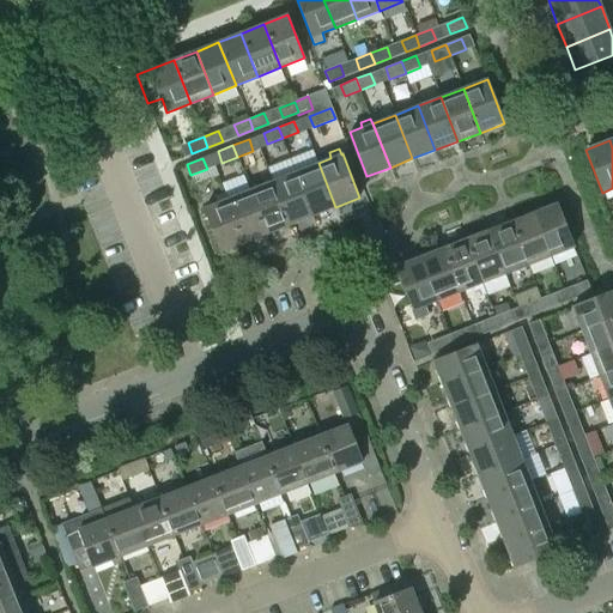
[(313,216),(335,207),(319,163),(296,173),(313,216)]
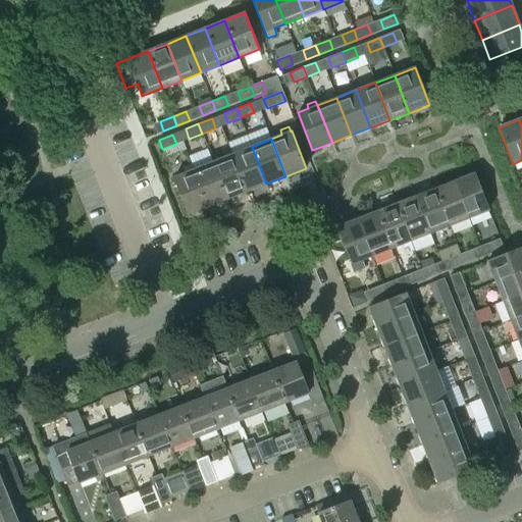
[(247,191),(266,184),(252,147),(232,154),(247,191)]
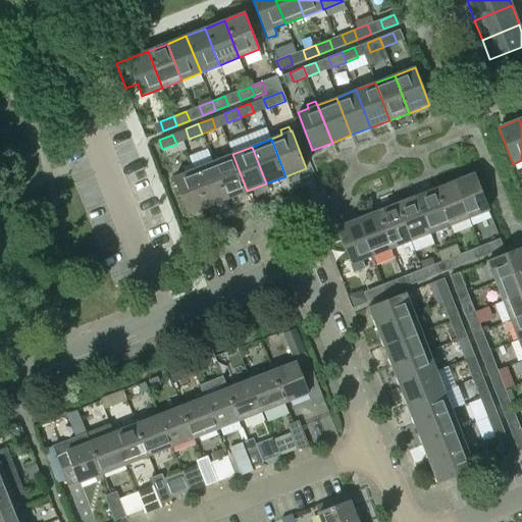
[(232,154),(213,162),(227,199),(247,191),(232,154)]
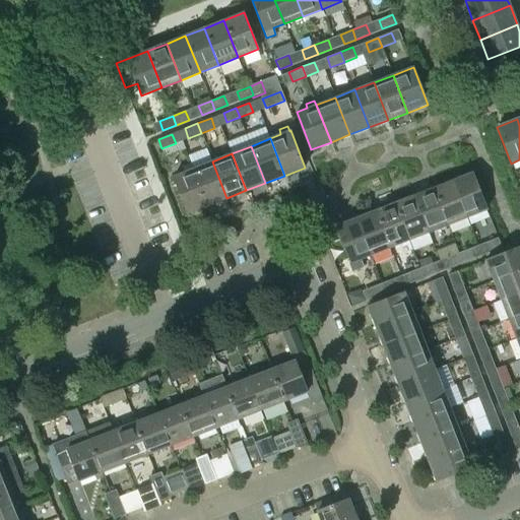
[(208,205),(226,198),(212,161),(193,169),(208,205)]
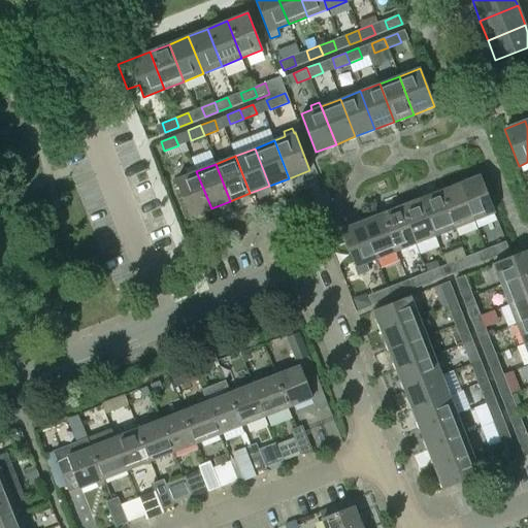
[(191,217),(211,208),(196,171),(176,179),(191,217)]
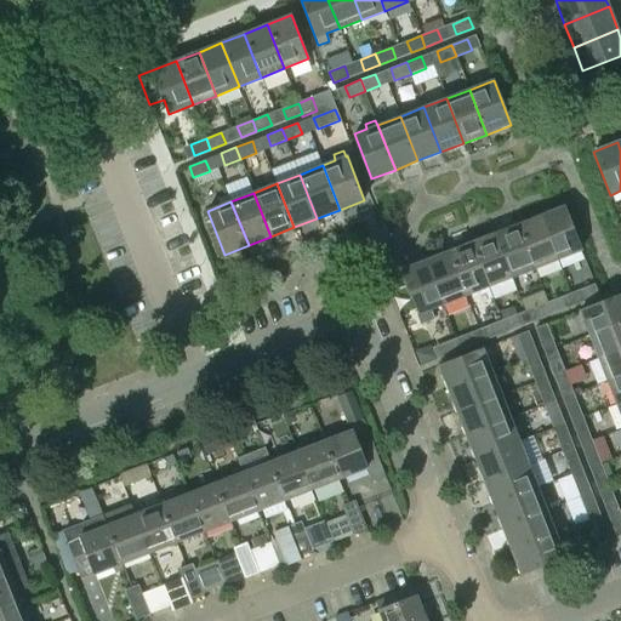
[(564,208),(540,217),(557,261),(581,251),(564,208)]
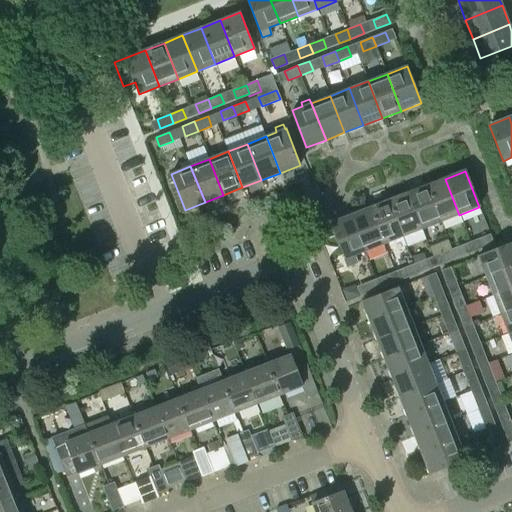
[(440,222),(459,215),(445,179),(426,186),(440,222)]
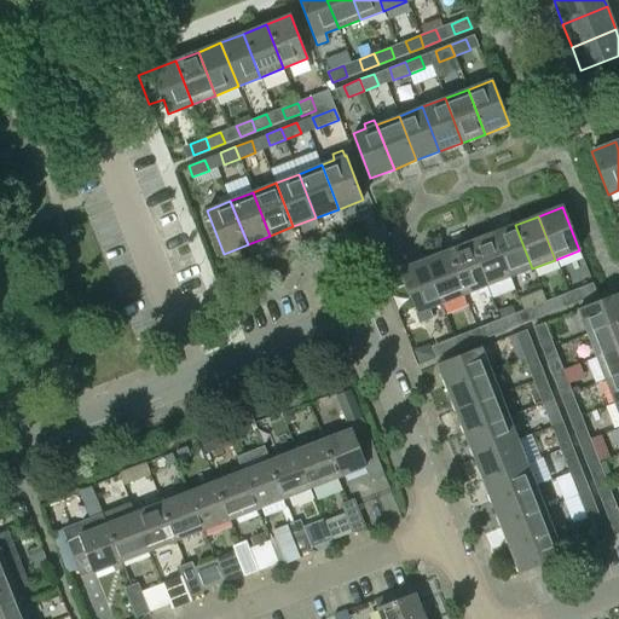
[(509,277),(532,268),(515,225),(492,233),(509,277)]
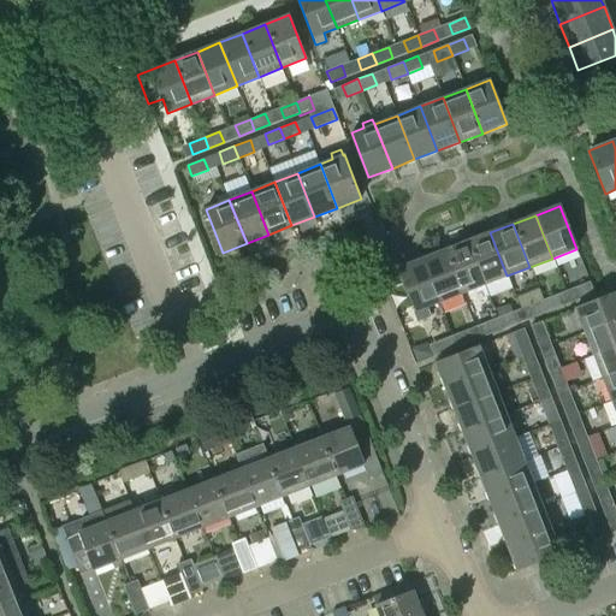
[(490,232),(467,242),(485,284),(507,276),(490,232)]
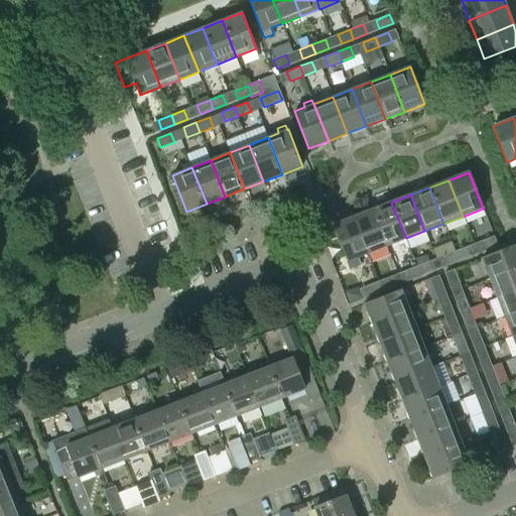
[(391,203),(372,210),(386,246),(406,238),(391,203)]
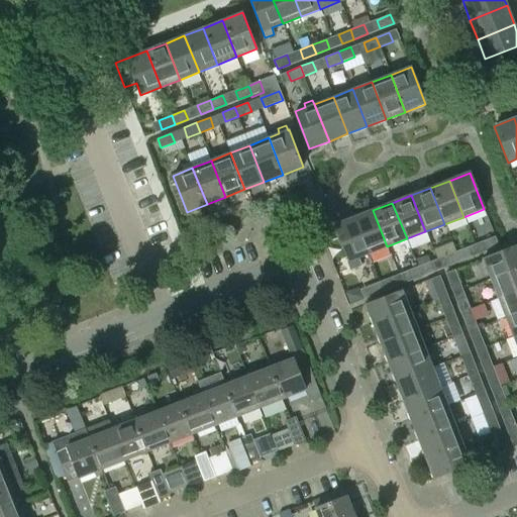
[(373,210),(353,217),(368,253),(387,246),(373,210)]
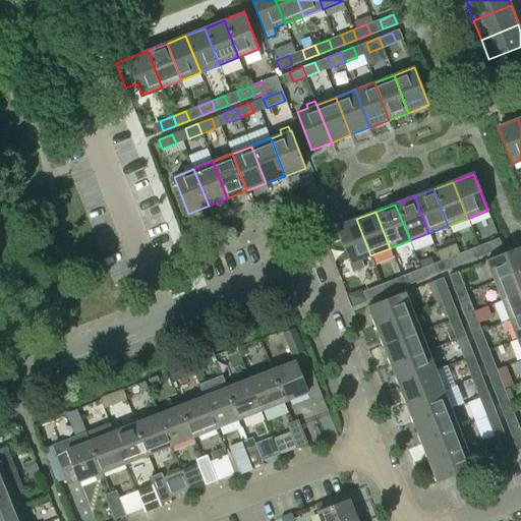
[(351,264),(370,255),(356,219),(337,227),(351,264)]
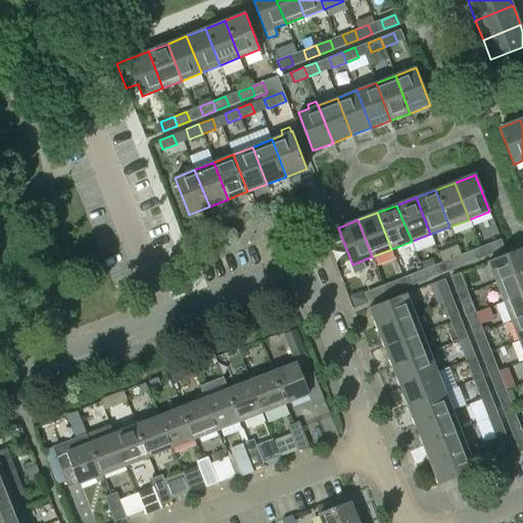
[(491,254),(505,249),(501,239),(487,245),(491,254)]
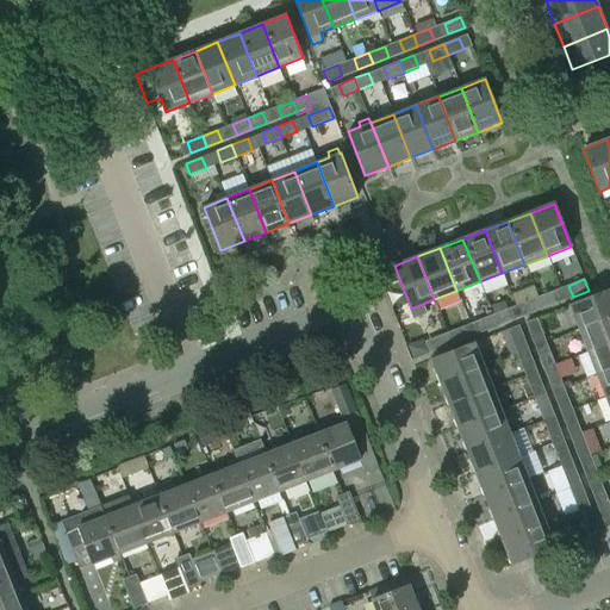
[(609,317),(609,290),(570,306),(579,330),(609,317)]
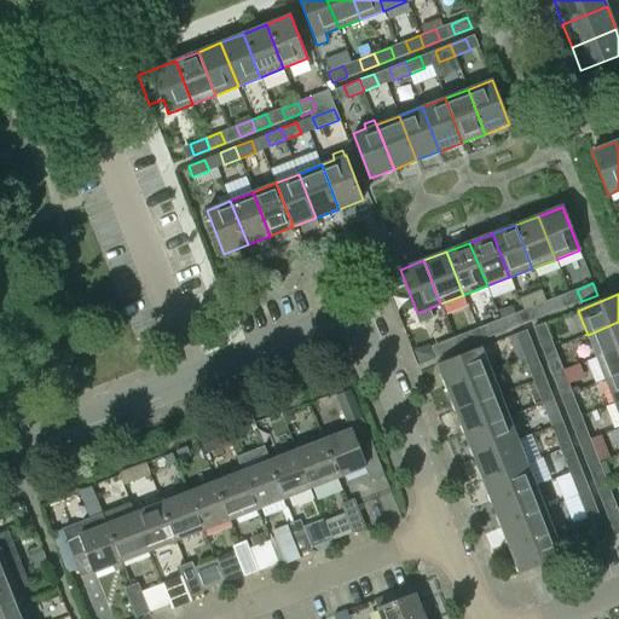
[(547,302),(550,313),(567,306),(562,295),(547,302)]
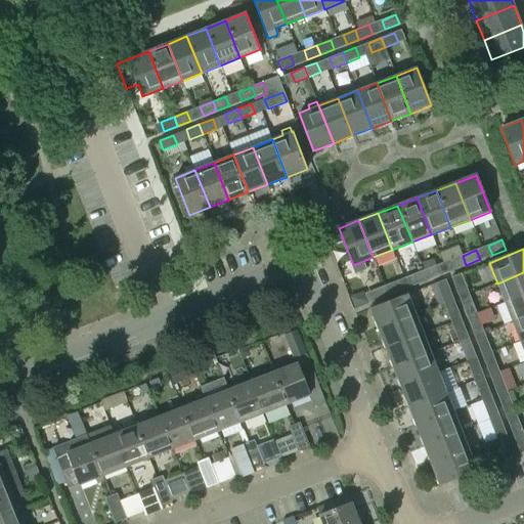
[(466,265),(463,256),(449,261),(453,270),(466,265)]
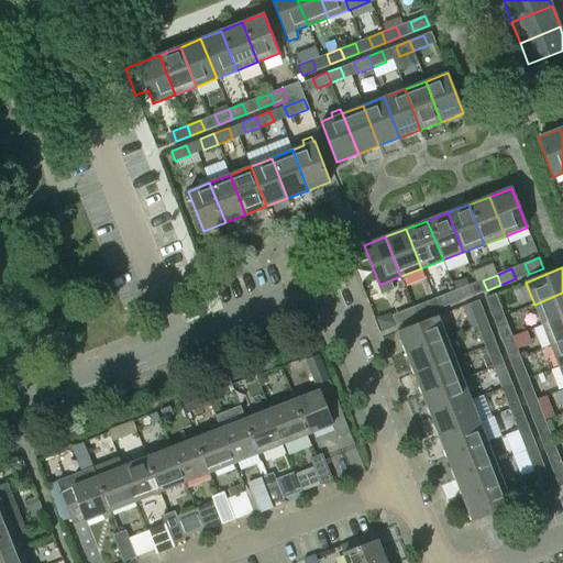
[(455,290),(460,300),(474,295),(470,285),(455,290)]
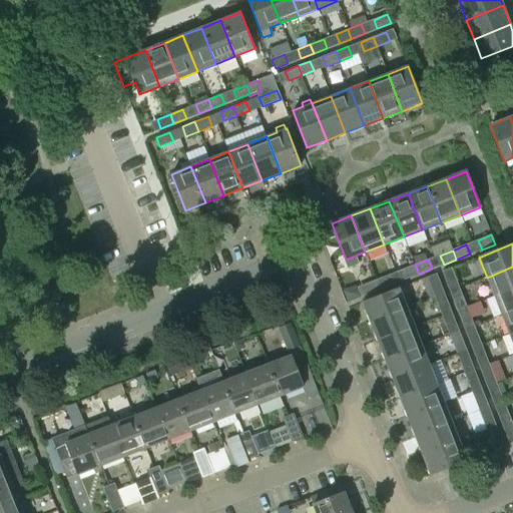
[(419,274),(415,265),(403,270),(406,279),(419,274)]
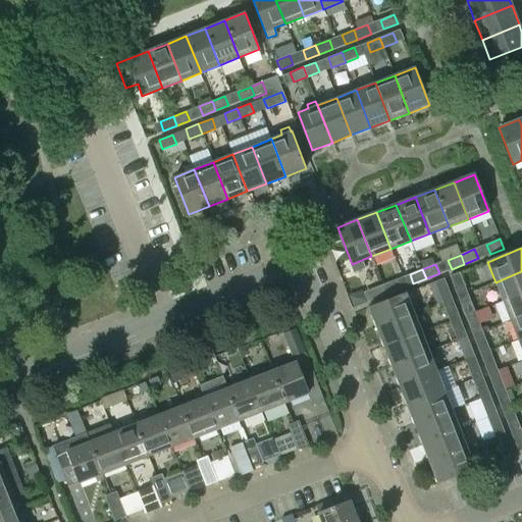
[(521,294),(521,271),(496,282),(503,302),(521,294)]
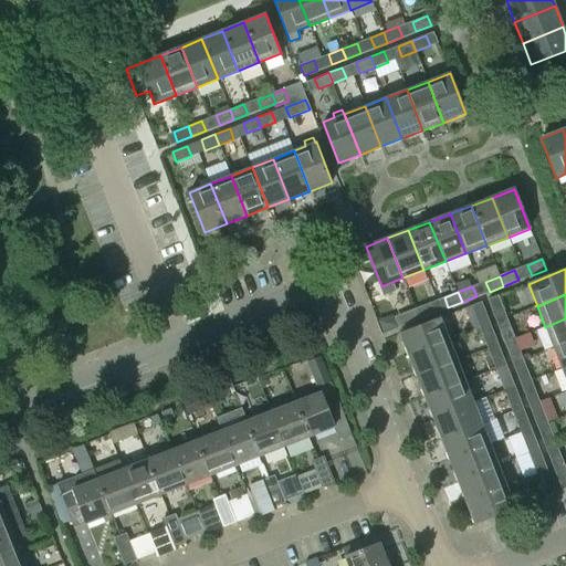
[(503,310),(498,295),(488,300),(493,314),(503,310)]
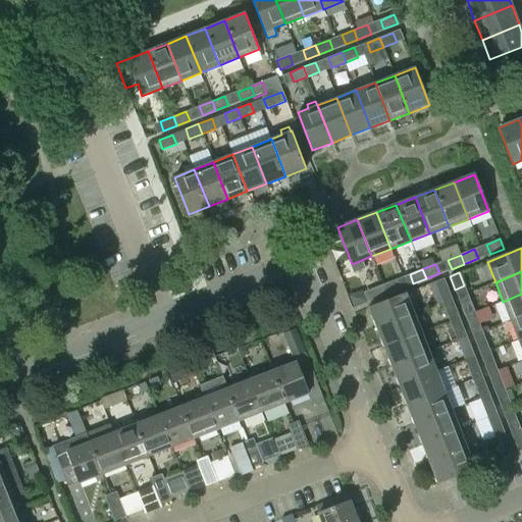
[(452,299),(445,278),(429,284),(436,305),(442,302),(452,299)]
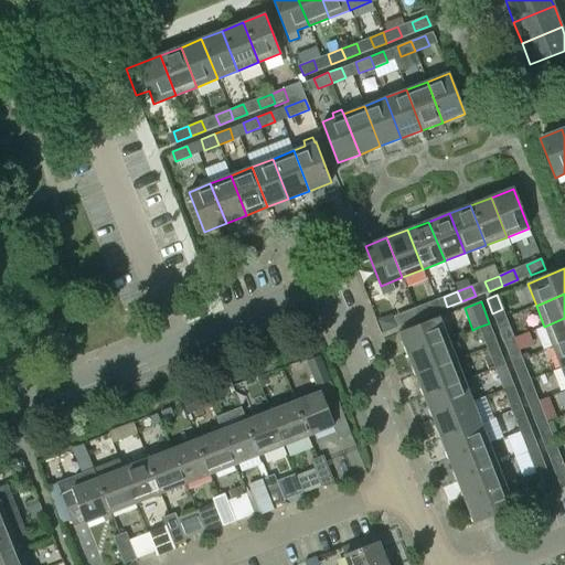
[(414,309),(417,319),(434,312),(429,302),(414,309)]
